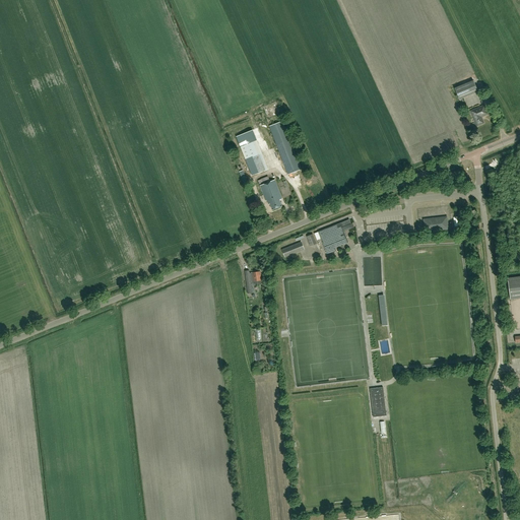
[(473,80),(454,88),(459,100),(478,91),(473,80)]
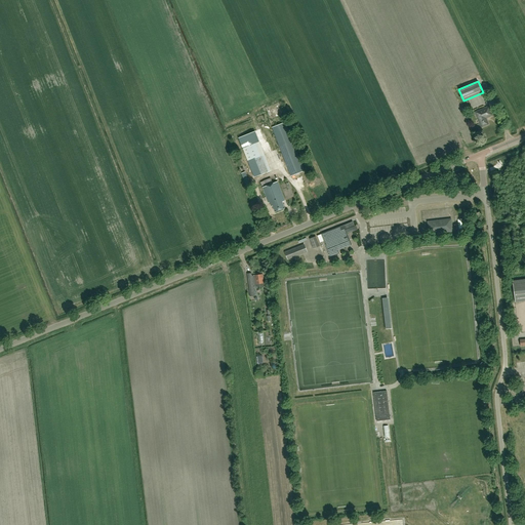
[(477,114),(482,126),(488,124),(485,118),(492,115),(488,107),(479,111),(480,113),(477,114)]
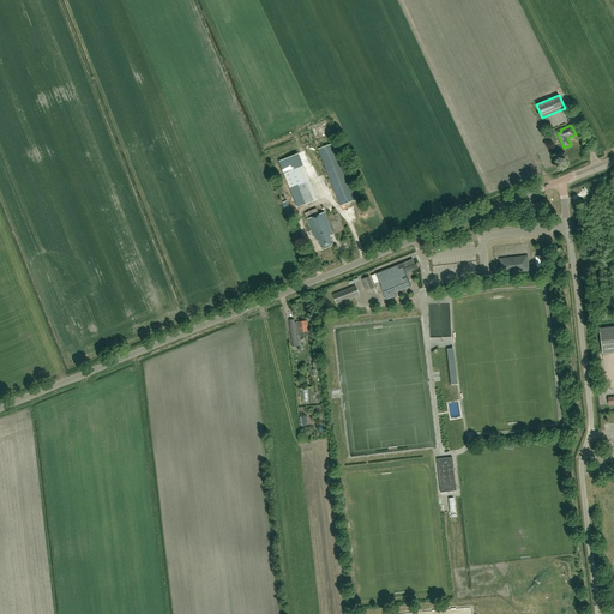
[(341,205),(355,200),(333,144),(319,149),(341,205)]
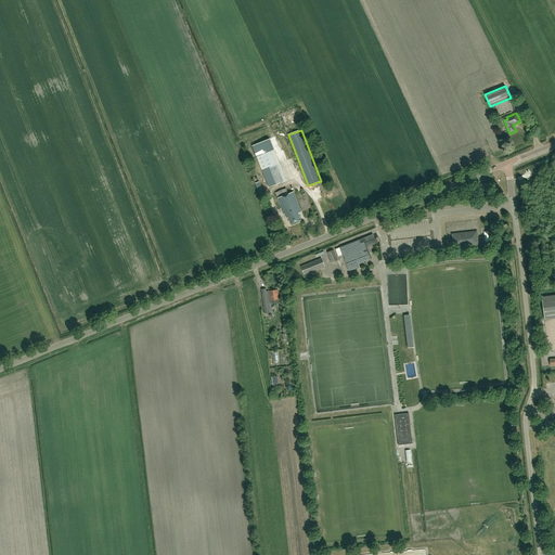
[(256,157),(273,151),(269,139),(252,146),(256,157)]
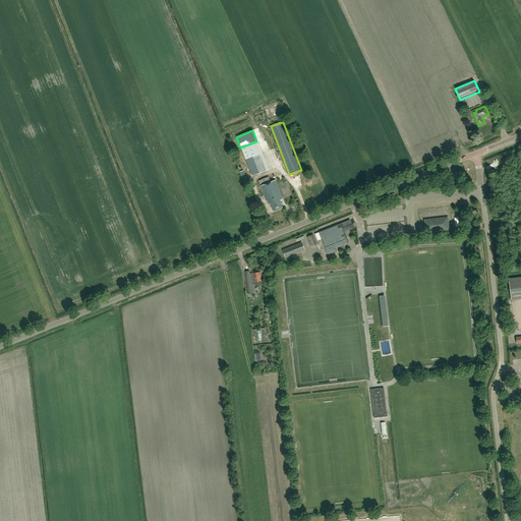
[(280,200),(283,199),(275,180),(271,182),(269,177),(267,178),(278,209),(283,207),(280,200)]
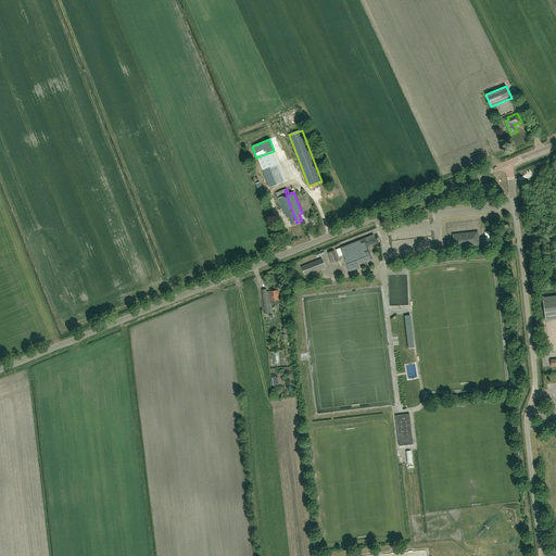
[(285,190),(279,191),(276,193),(278,198),(285,215),(286,214),(287,218),(289,218),(291,225),(297,223),(285,190)]
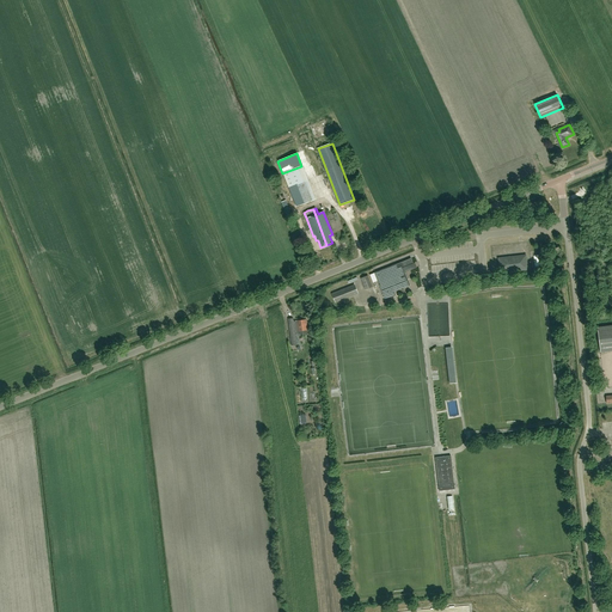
[(411,258),(374,273),(385,299),(396,295),(392,286),(408,280),(404,269),(414,264),(411,258)]
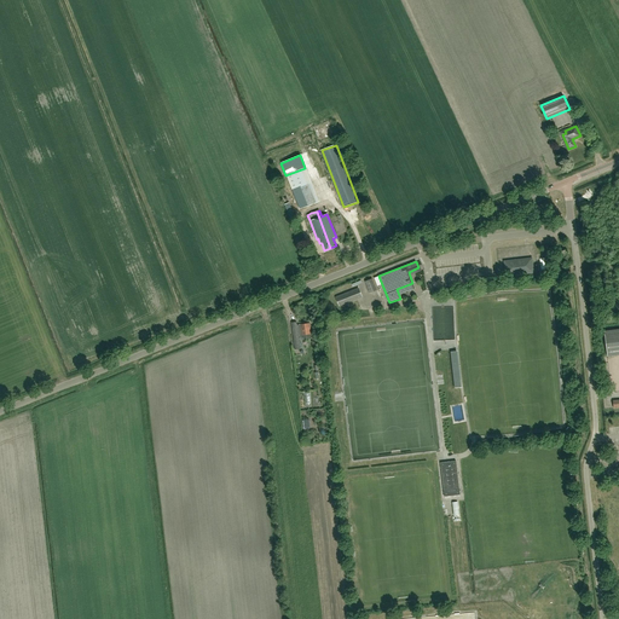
[(507,276),(533,272),(532,261),(518,264),(516,261),(505,262),(507,276)]
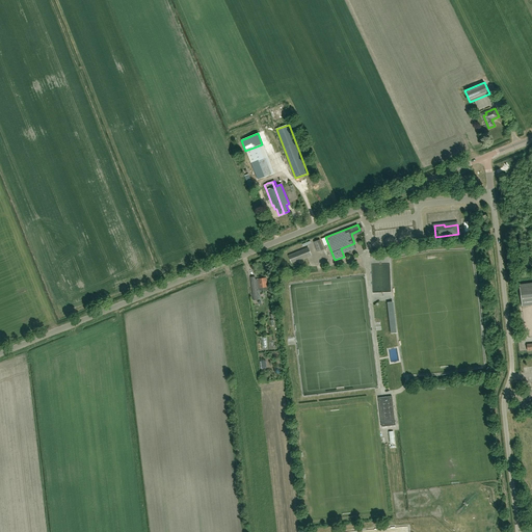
[(318,251),(324,249),(320,239),(314,242),(318,251)]
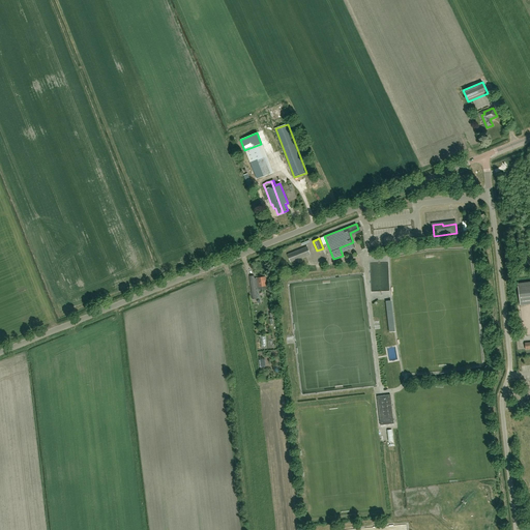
[(291,262),(310,254),(307,246),(288,255),(291,262)]
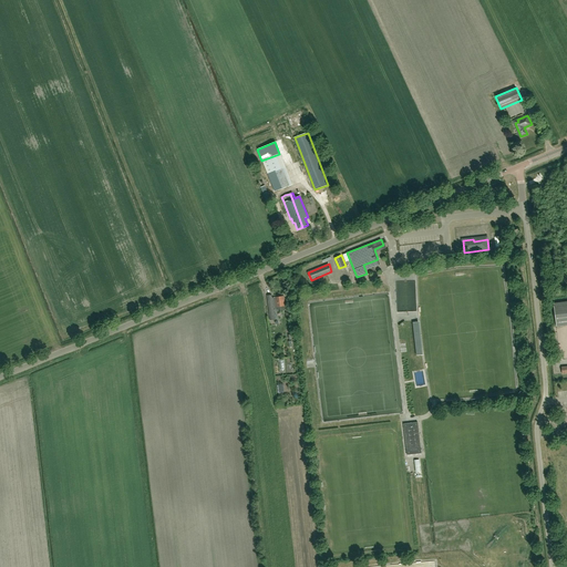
[(274,311),(276,310),(286,309),(285,306),(284,297),(275,298),(271,298),(271,295),(267,296),(270,320),(275,320),(274,311)]
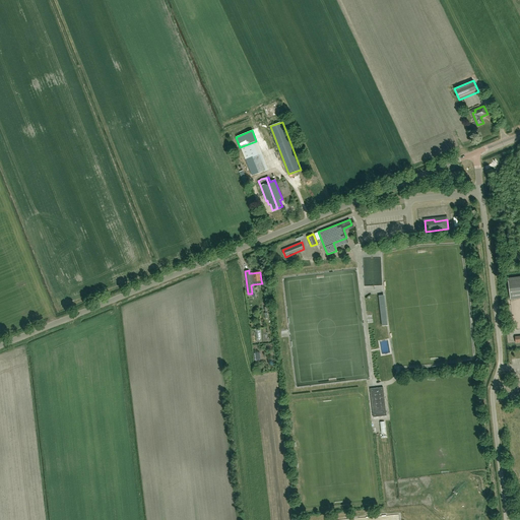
[(519,276),(508,278),(510,300),(519,298),(519,276)]
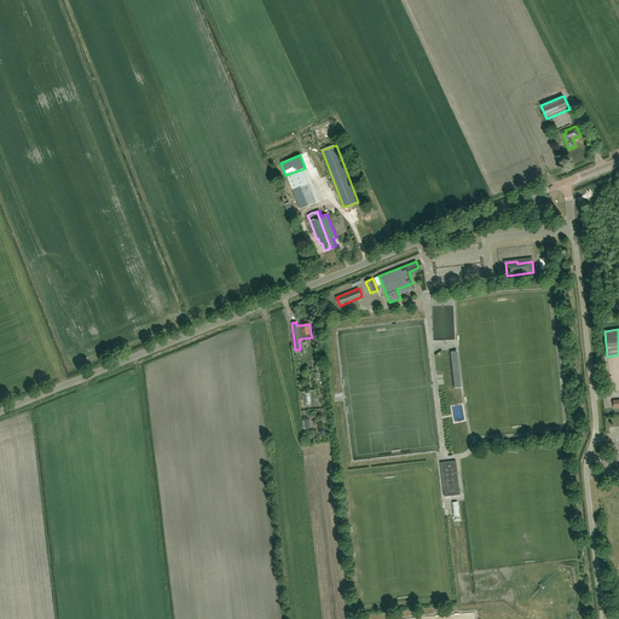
[(456,351),(451,352),(455,388),(461,387),(456,351)]
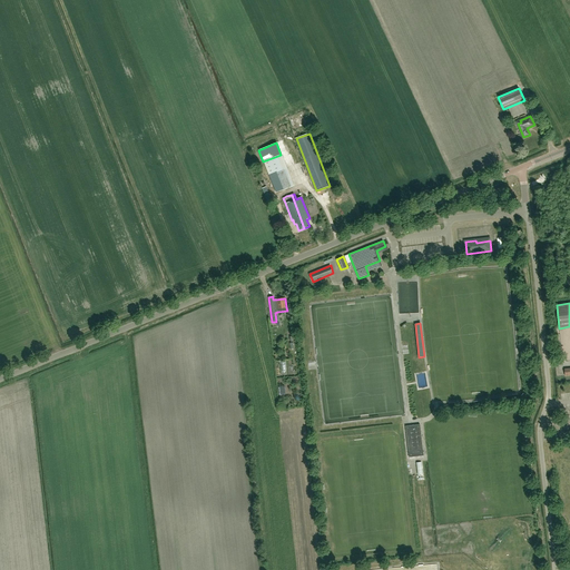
[(424,455),(423,449),(420,424),(405,425),(410,458),(424,455)]
